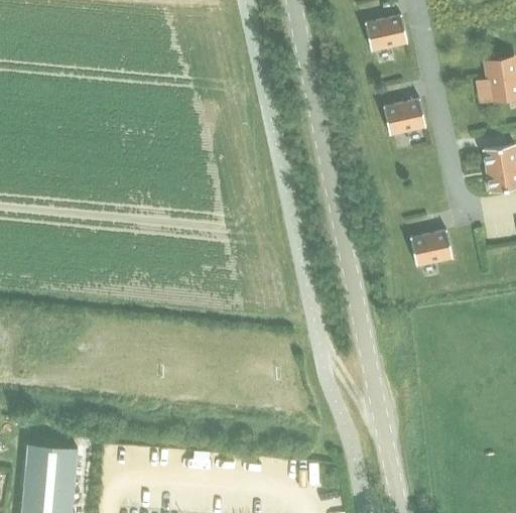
[(370,52),(406,43),(400,17),(364,25),(370,52)]
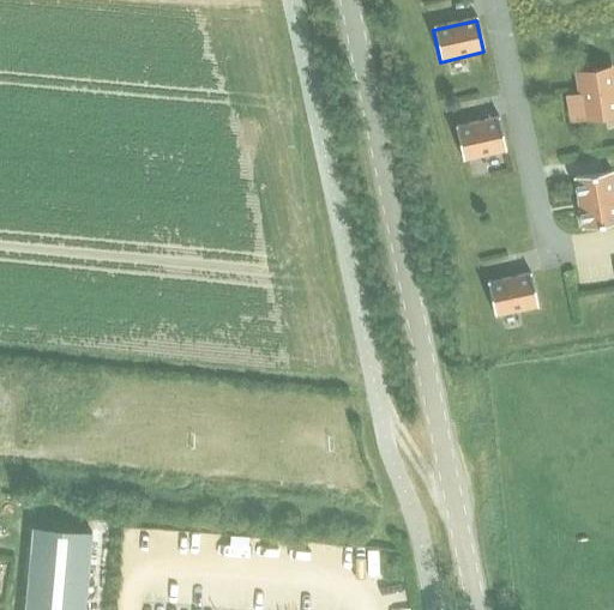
[(613,113),(613,85),(612,68),(578,73),(585,118),(613,113)]
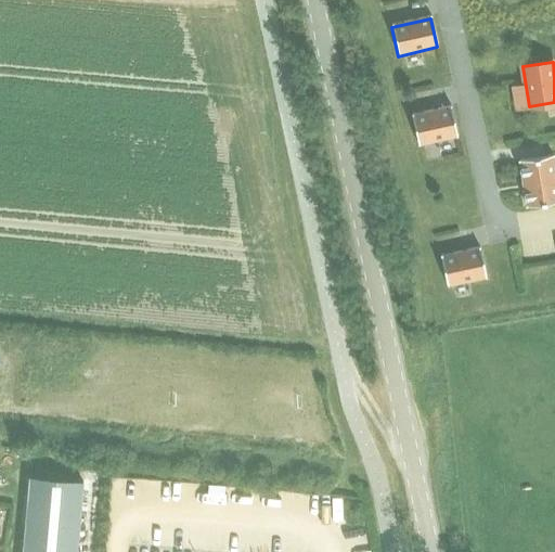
[(456,137),(450,107),(411,116),(417,145),(456,137)]
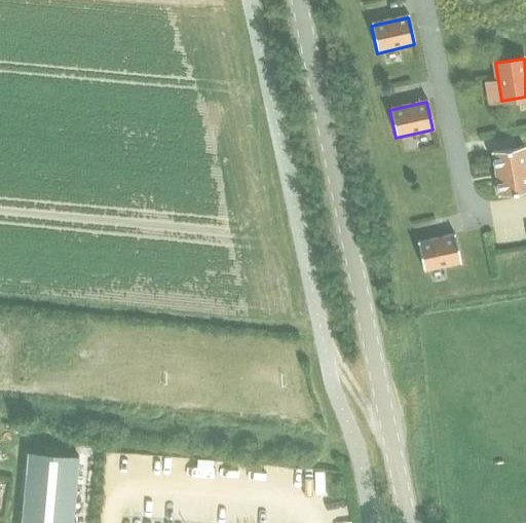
[(525,193),(525,160),(524,149),(493,154),(499,198),(525,193)]
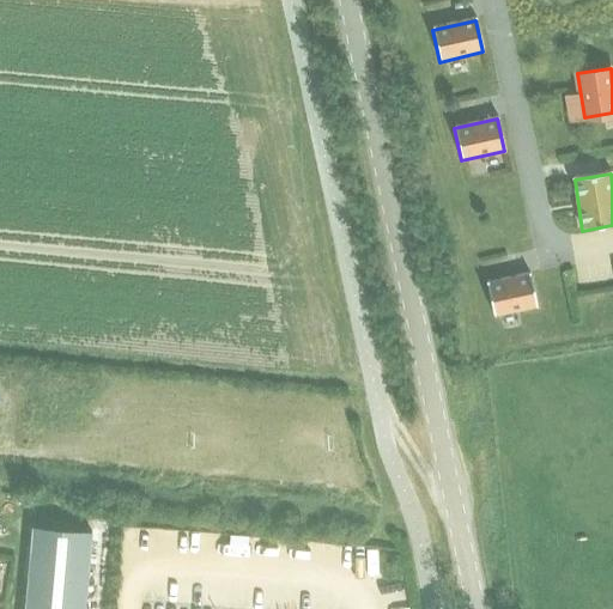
[(534,309),(527,276),(484,286),(491,318),(534,309)]
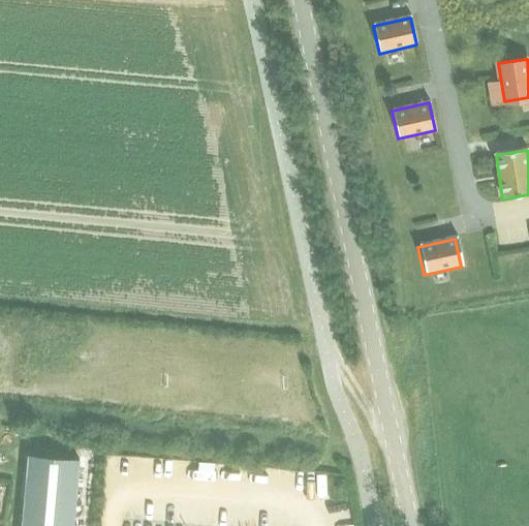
[(28,457),(21,525),(71,525),(78,461),(28,457)]
